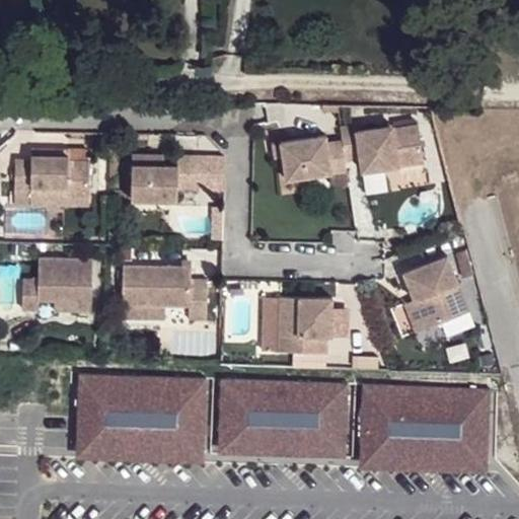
[(356,124),(340,126),(342,138),(346,161),(360,159),(362,170),(384,167),(383,158),(398,155),(399,164),(423,160),(418,123),(394,127),(393,124),(357,129),(356,124)]
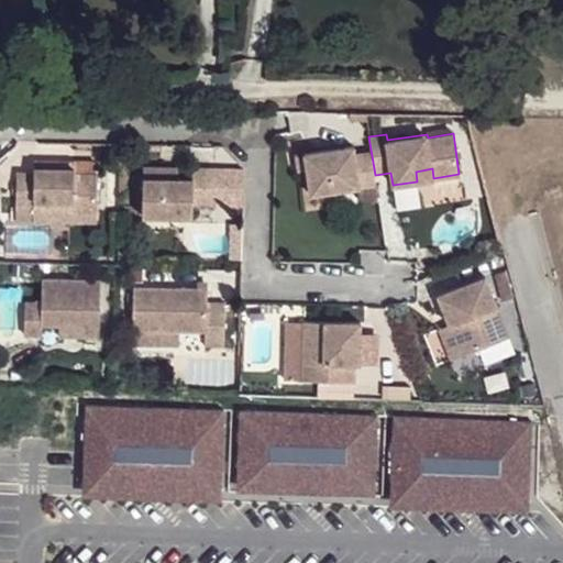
[(355,145),(304,152),(305,168),(309,195),(356,187),(373,184),(376,184),(375,175),(371,150),(356,152),(355,145)]
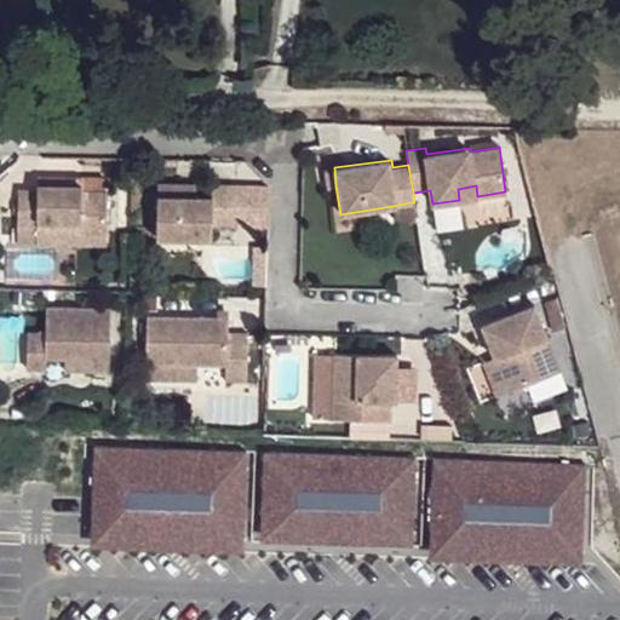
[(334,167),(325,168),(327,188),(336,185),(334,167)]
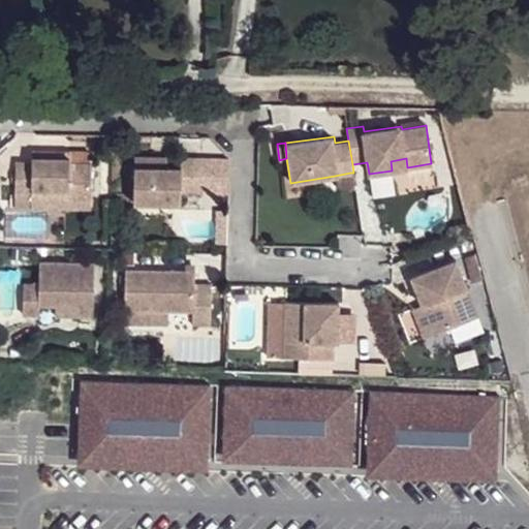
[(30,163),(12,162),(11,195),(32,195),(32,191),(67,192),(67,203),(89,203),(90,152),(69,152),(68,160),(30,160),(30,163)]
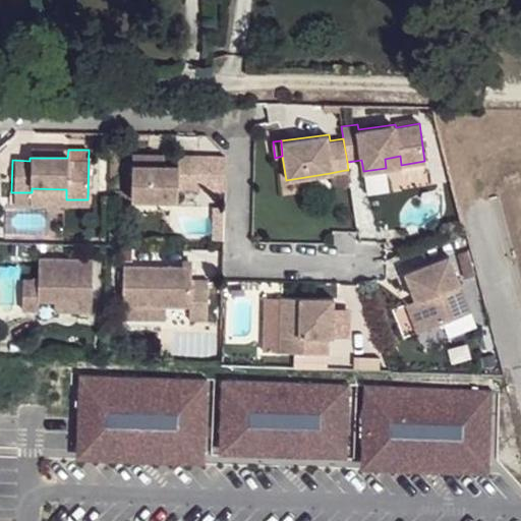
[(68,150),(30,150),(30,158),(67,158),(68,150)]
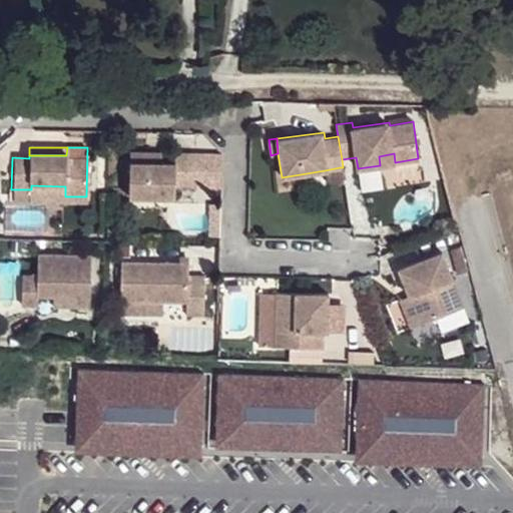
[(379,156),(380,165),(395,162),(394,153),(379,156)]
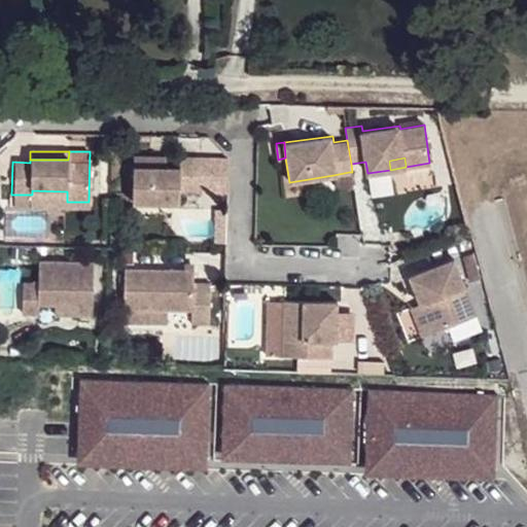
[(134,170),(134,209),(178,209),(179,196),(200,196),(200,161),(179,161),(179,170),(159,170),(134,170)]
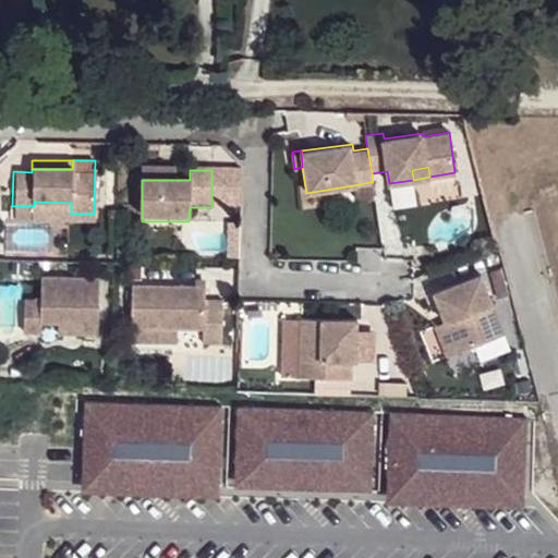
[(142,171),(142,180),(168,180),(168,171),(142,171)]
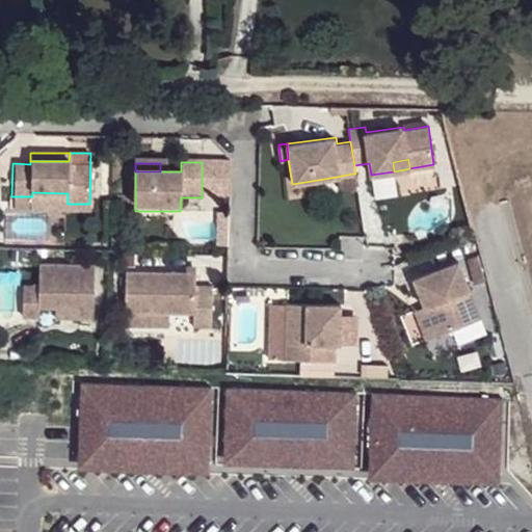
[(352,174),(337,177),(340,192),(355,189),(352,174)]
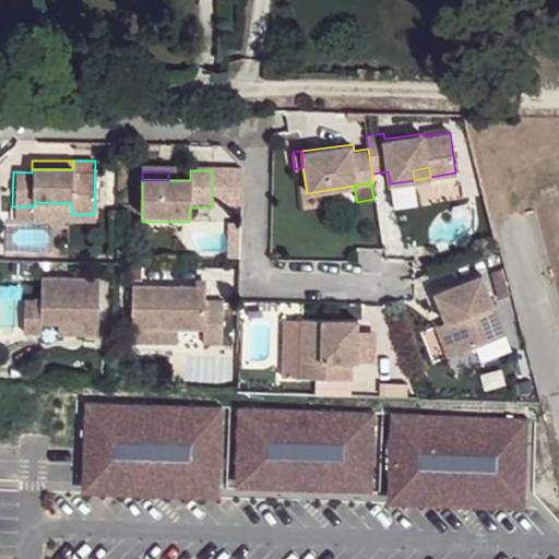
[(34,206),(12,206),(12,222),(95,223),(94,214),(71,214),(71,203),(34,202),(34,206)]
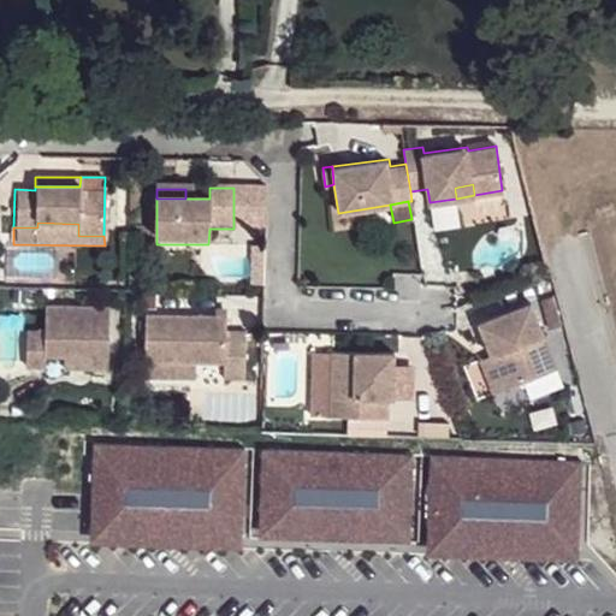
[(556,296),(544,298),(552,329),(564,326),(556,296)]
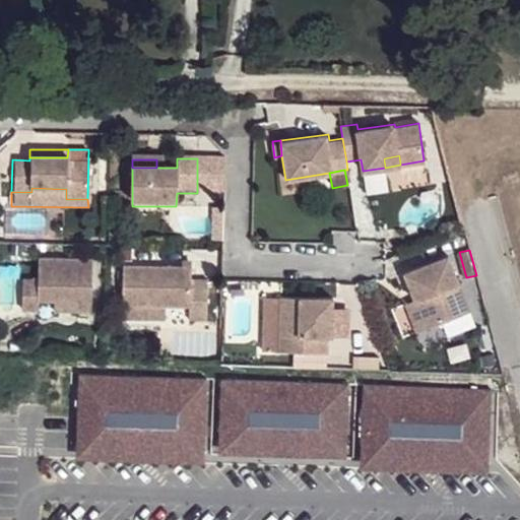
[(451,253),(407,266),(414,293),(423,322),(467,309),(451,253)]
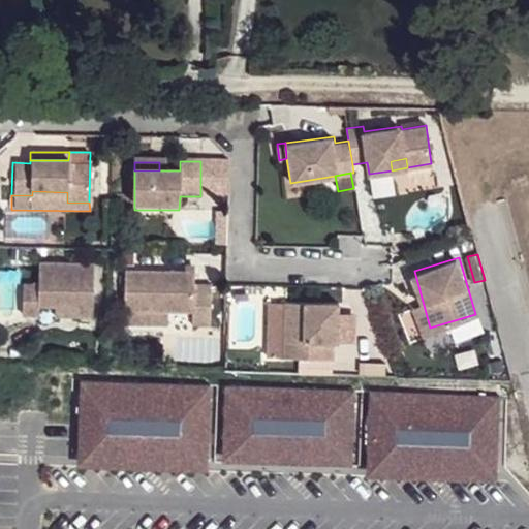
[(39,283),(24,282),(23,320),(38,321),(38,310),(54,311),(71,311),(71,321),(92,322),(93,267),(39,266),(39,283)]
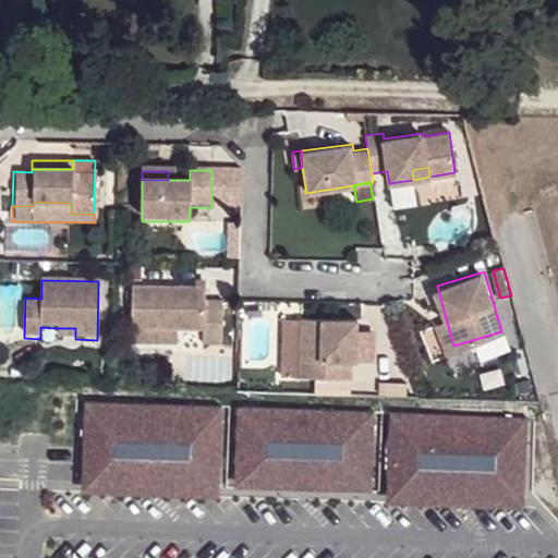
[(207,290),(135,288),(134,329),(205,330),(204,346),(225,346),(225,305),(207,304),(207,290)]
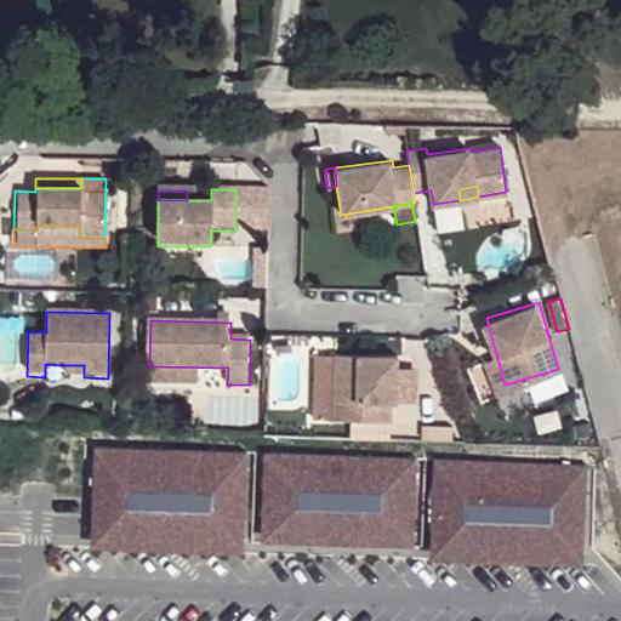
[(480,353),(491,388),(505,385),(495,349),(480,353)]
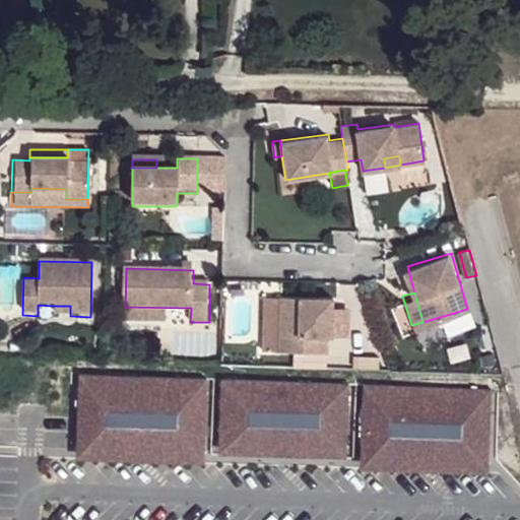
[(278,352),(279,301),(264,301),(262,351),(278,352)]
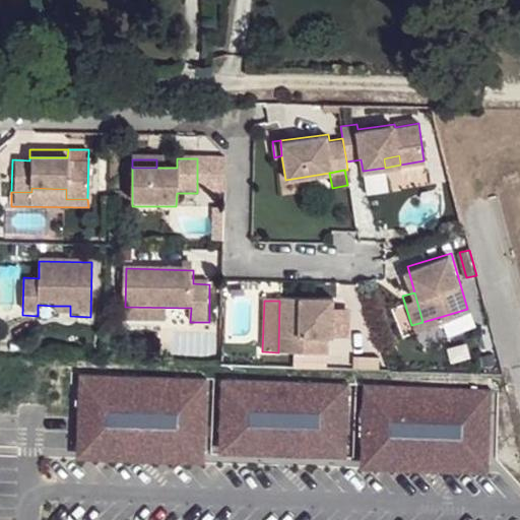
[(332,303),(279,301),(278,352),(325,353),(325,340),(331,340),(331,324),(321,323),(321,314),(332,315),(332,312),(332,303)]
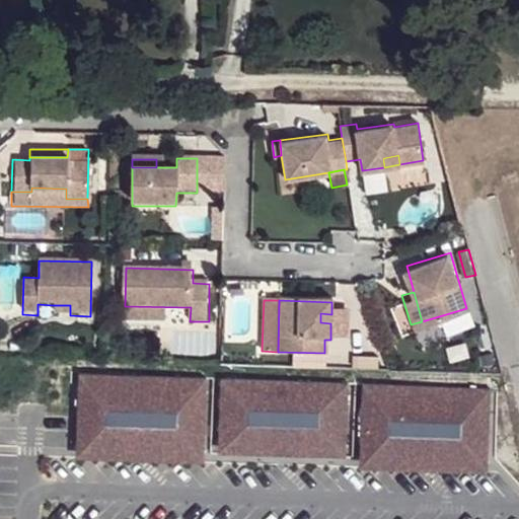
[(53,305),(53,315),(70,315),(70,305),(53,305)]
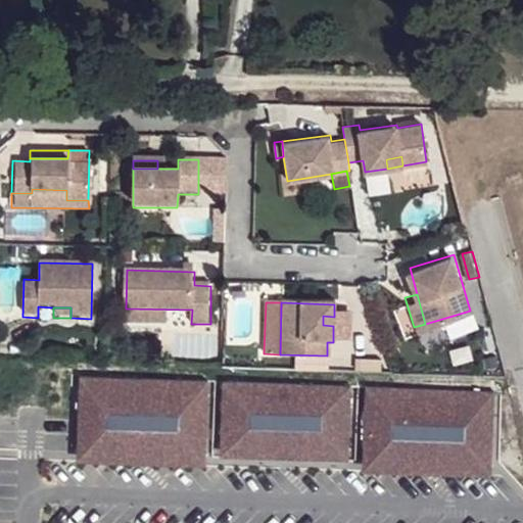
[(126,308),(126,322),(191,324),(192,310),(126,308)]
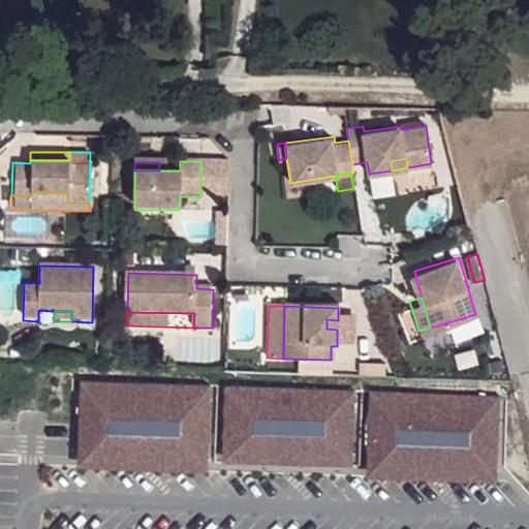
[(327,319),(327,329),(337,330),(337,346),(352,347),(353,318),(338,317),(338,320),(327,319)]
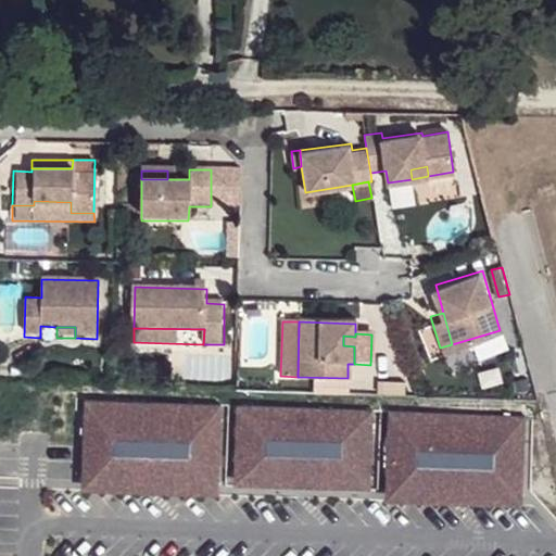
[(222,407),(86,403),(83,483),(218,488),(222,407)]
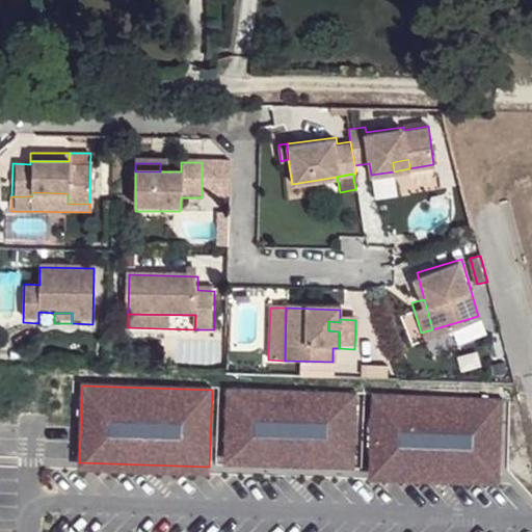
[(356,394),(228,390),(224,456),(354,461),(356,394)]
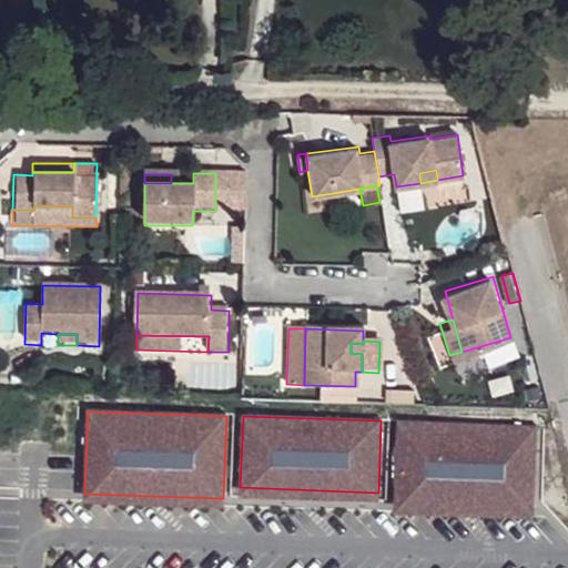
[(536,426),(397,422),(395,504),(534,509),(536,426)]
